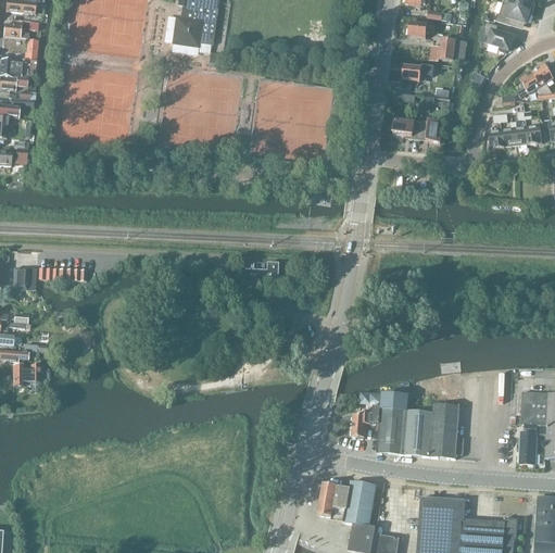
[(5,0),(4,10),(35,13),(36,1),(26,0),(5,0)]
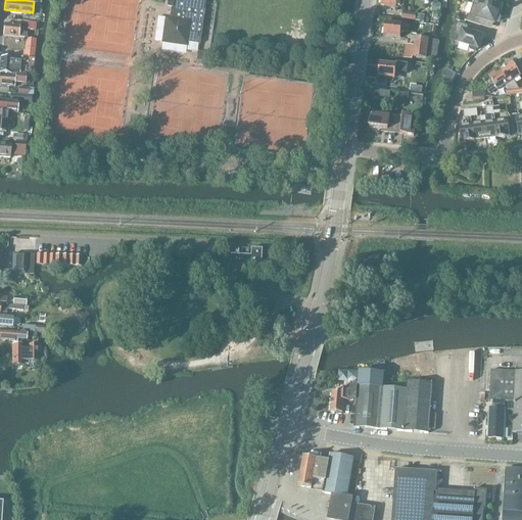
[(164,15),(161,40),(186,44),(186,40),(199,42),(203,7),(204,0),(168,0),(168,3),(171,3),(169,15),(164,15)]
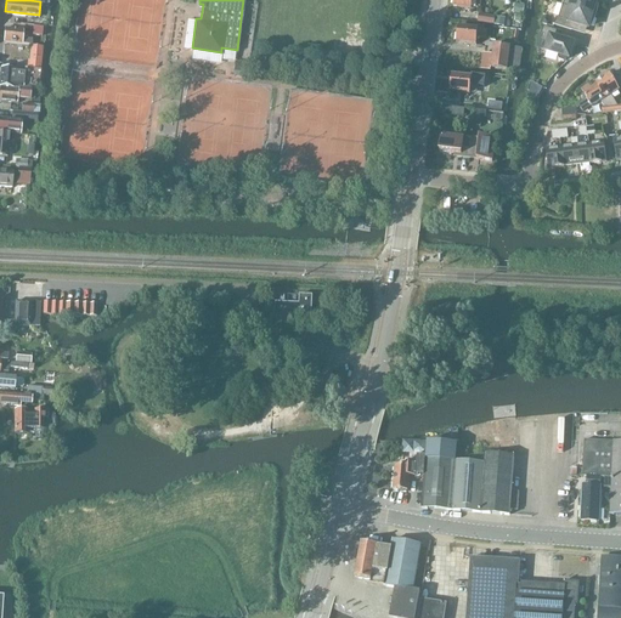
[(562,0),(562,1),(594,12),(596,9),(598,0),(596,0),(562,0)]
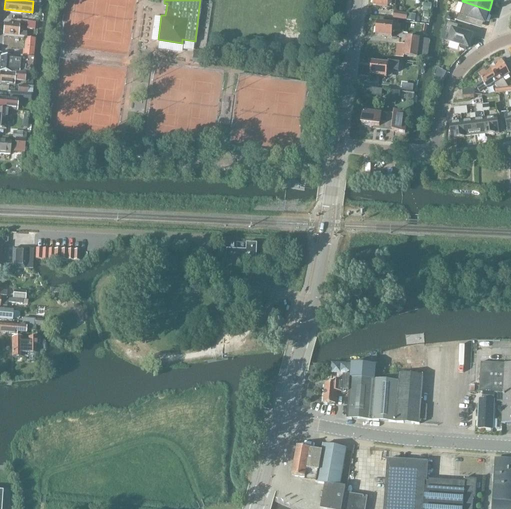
[(62,1),(61,48),(79,48),(79,40),(88,40),(88,37),(97,38),(96,51),(127,52),(128,3),(62,1)]
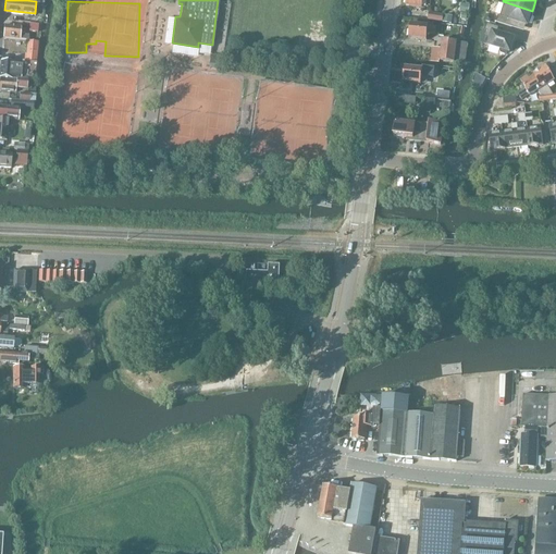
[(532,11),(503,1),(499,13),(497,13),(495,20),(510,24),(513,19),(526,23),(527,21),(529,21),(531,14),(532,11)]
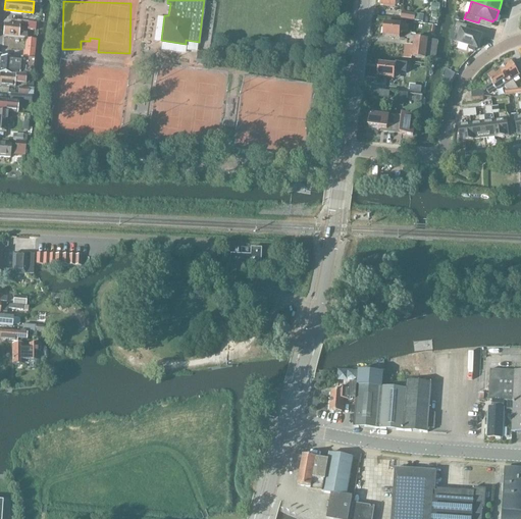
[(400,15),(414,17),(415,11),(401,9),(400,15)]
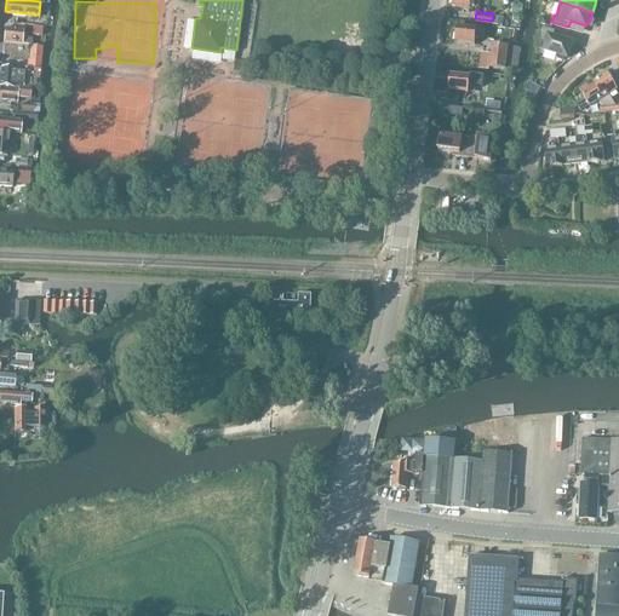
[(32,32),(41,33),(43,24),(33,23),(32,32)]
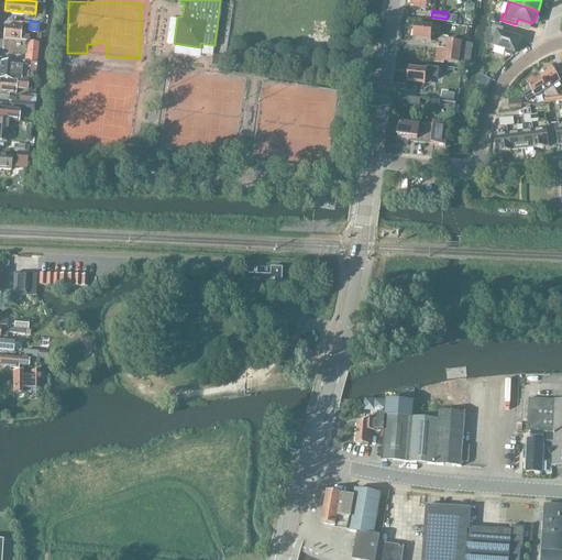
[(412,35),(430,37),(431,31),(439,32),(440,25),(432,24),(415,21),(412,35)]
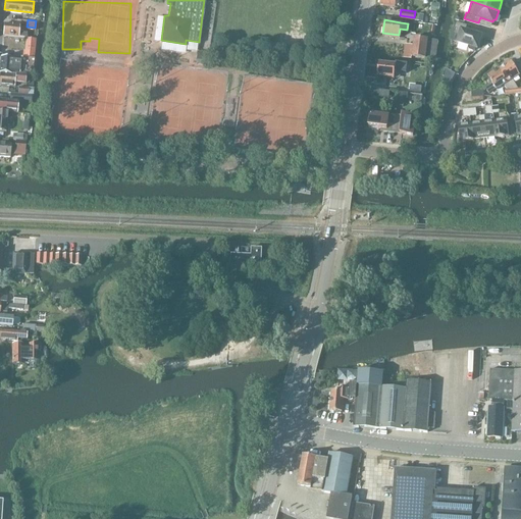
[(467,46),(468,48),(472,49),(474,48),(474,46),(476,46),(480,34),(468,31),(469,24),(455,19),(453,27),(455,27),(454,31),(459,34),(457,40),(468,44),(467,46)]
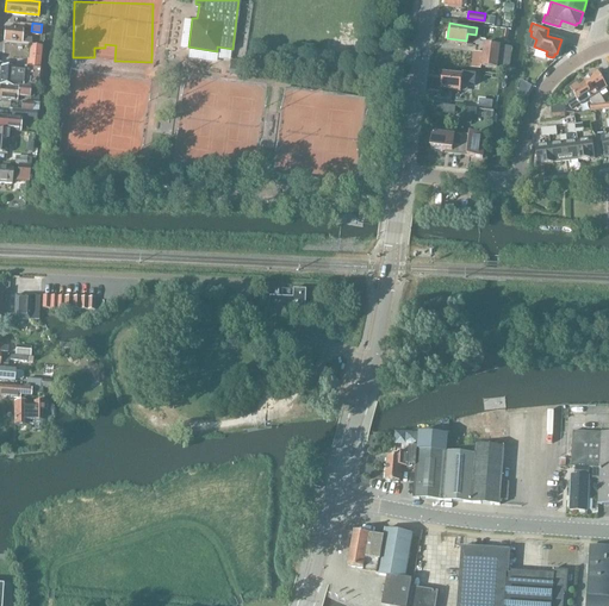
[(31,36),(22,35),(23,27),(4,25),(2,38),(30,42),(31,36)]
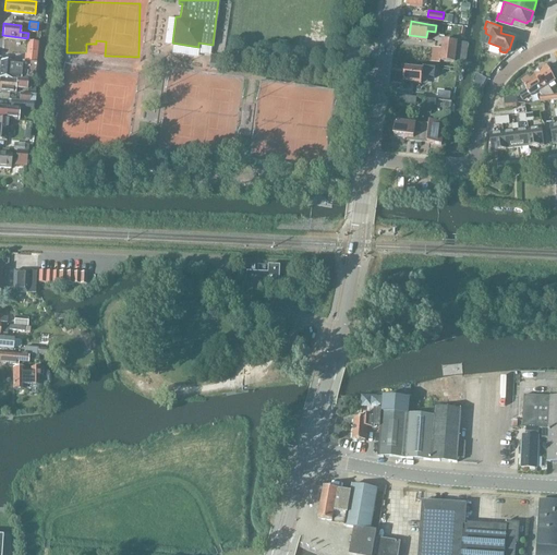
[(439,58),(453,60),(457,39),(443,37),(439,58)]
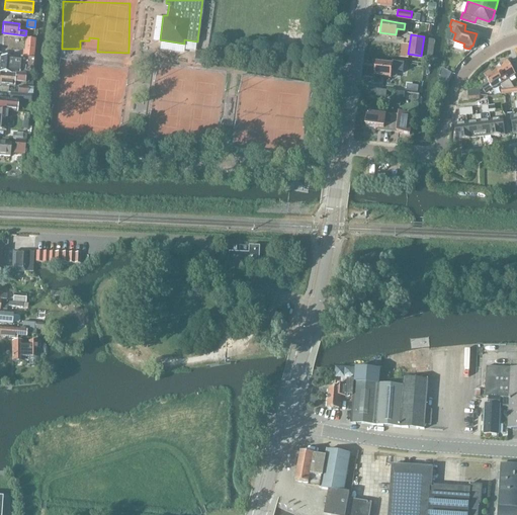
[(22,48),(21,55),(23,55),(32,56),(34,36),(25,35),(24,48),(22,48)]
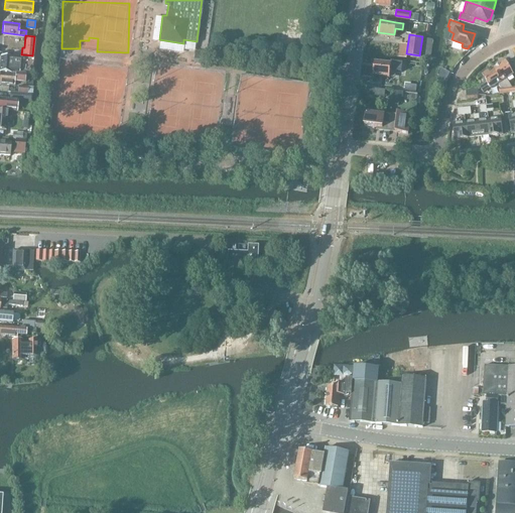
[(205,57),(206,50),(194,49),(192,56),(205,57)]
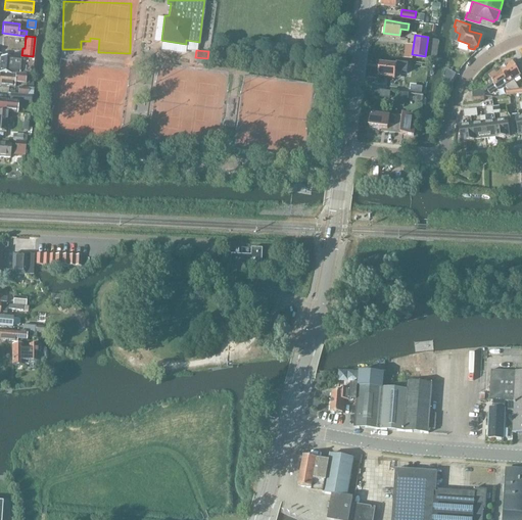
[(0,69),(30,74),(32,56),(20,55),(20,57),(0,55),(0,69)]
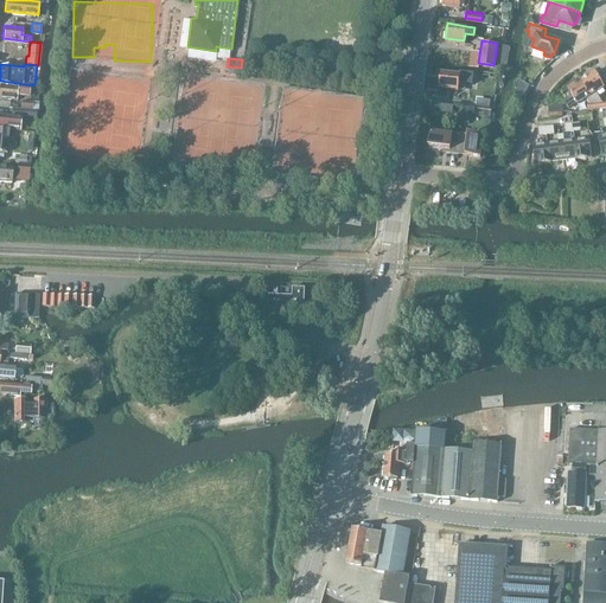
[(594,69),(580,77),(589,92),(594,101),(599,100),(593,90),(604,85),(594,69)]
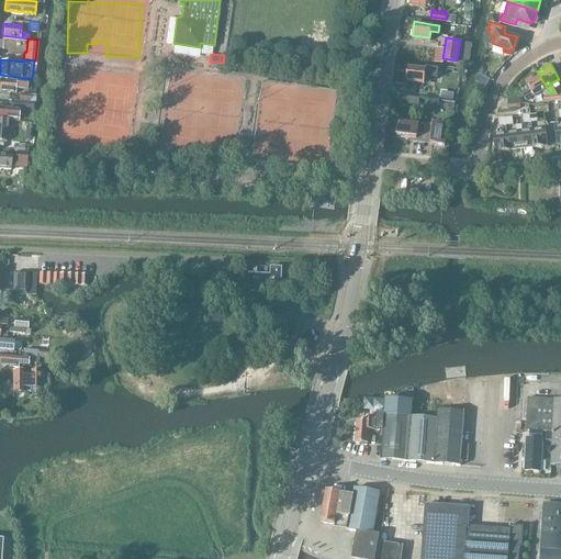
[(407,65),(405,79),(424,82),(425,75),(437,76),(438,67),(423,65),(423,67),(407,65)]
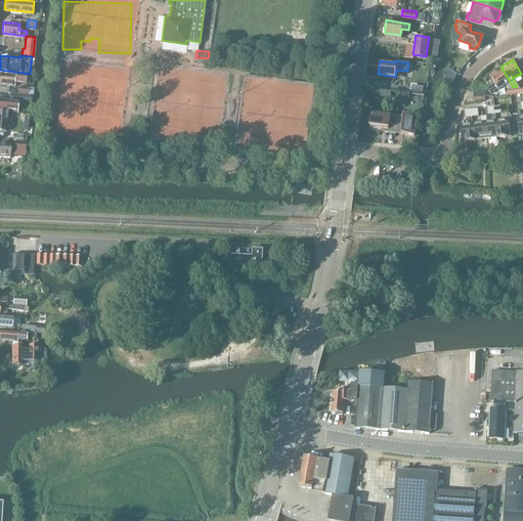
[(508,88),(513,87),(509,80),(500,67),(489,74),(493,81),(486,85),(489,91),(496,87),(497,87),(505,83),(508,88)]
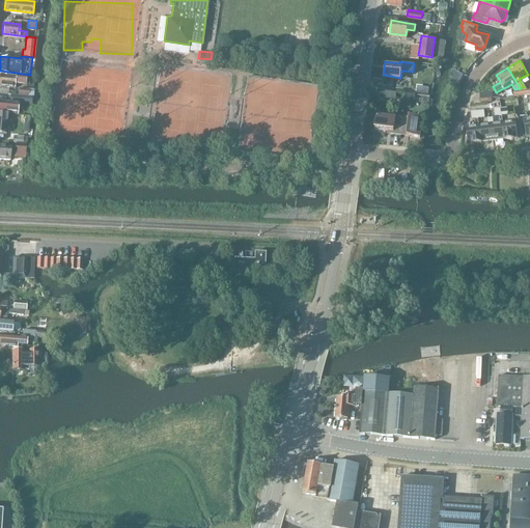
[(25,75),(0,73),(0,84),(15,86),(15,82),(24,83),(25,75)]
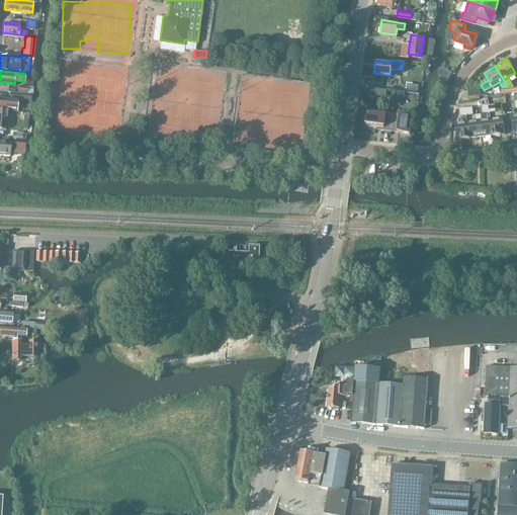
[(418,83),(407,82),(406,89),(417,90),(418,83)]
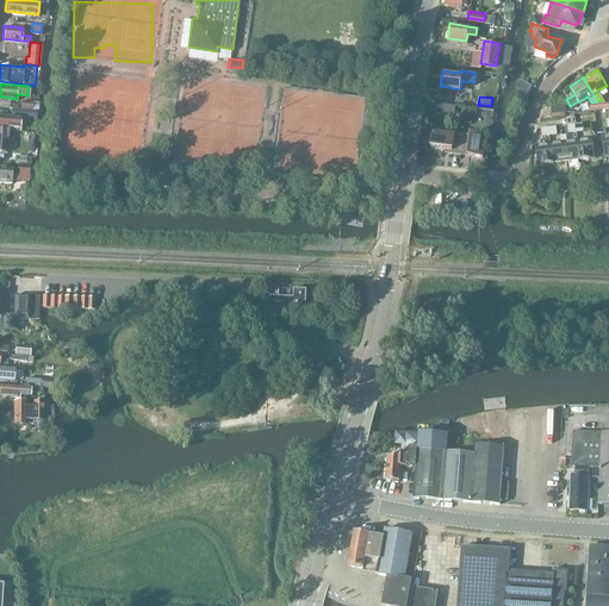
[(476,106),(465,105),(463,120),(471,122),(472,112),(476,112),(476,106)]
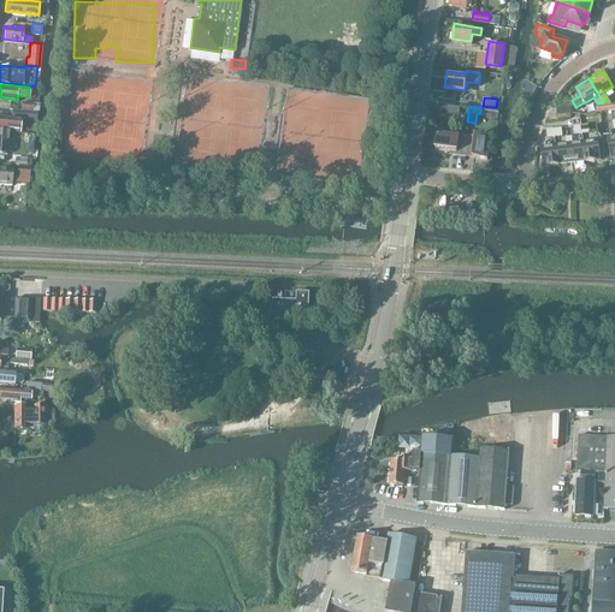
[(0,128),(13,129),(15,129),(21,130),(22,116),(16,116),(0,113),(0,128)]
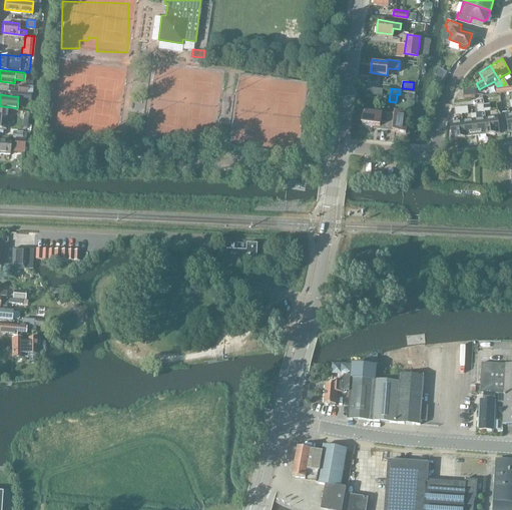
[(0,126),(5,127),(5,123),(9,123),(9,116),(6,116),(7,108),(0,106),(0,126)]
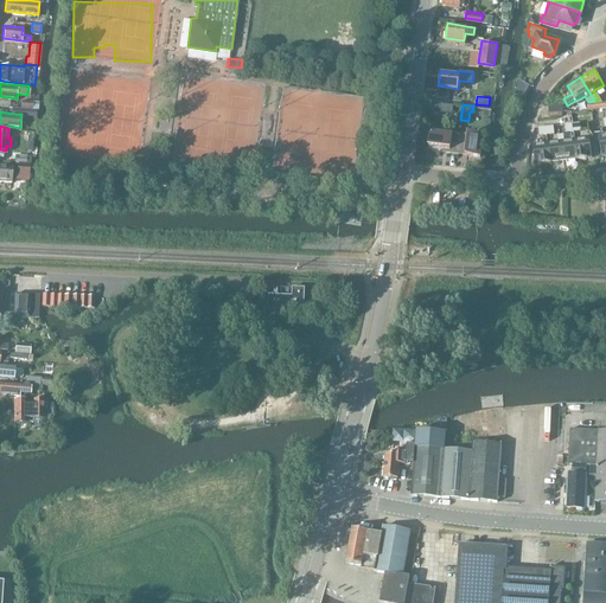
[(440,147),(454,148),(455,133),(429,130),(428,145),(432,146),(432,147),(440,147)]
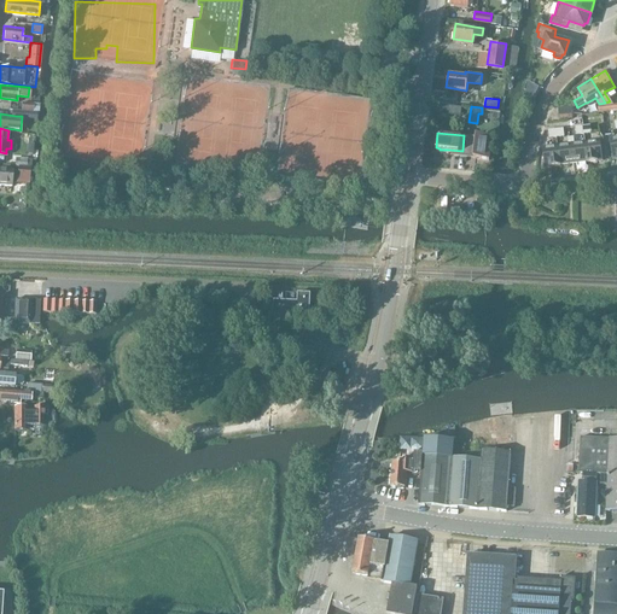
[(464,135),(463,151),(473,152),(472,156),(488,157),(490,136),(475,134),(475,136),(464,135)]
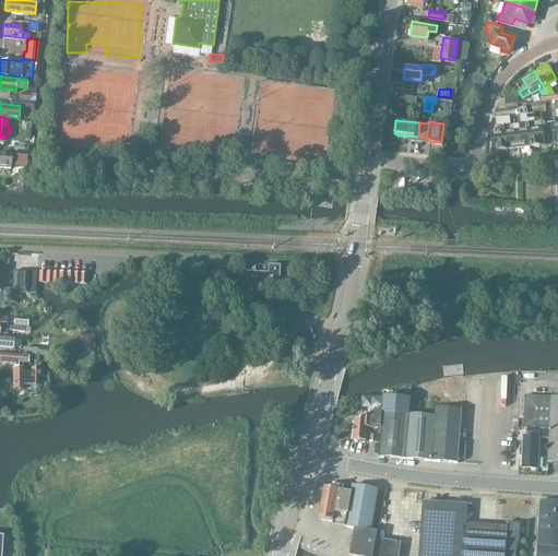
[(513,129),(503,130),(506,146),(518,145),(515,122),(512,123),(513,129)]
